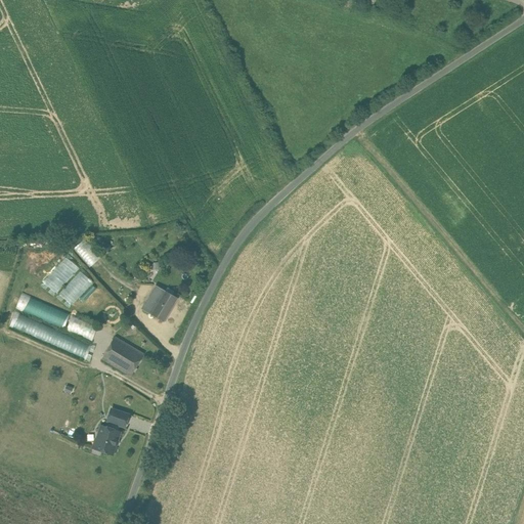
[(57,247),(32,272),(41,280),(66,255),(57,247)]
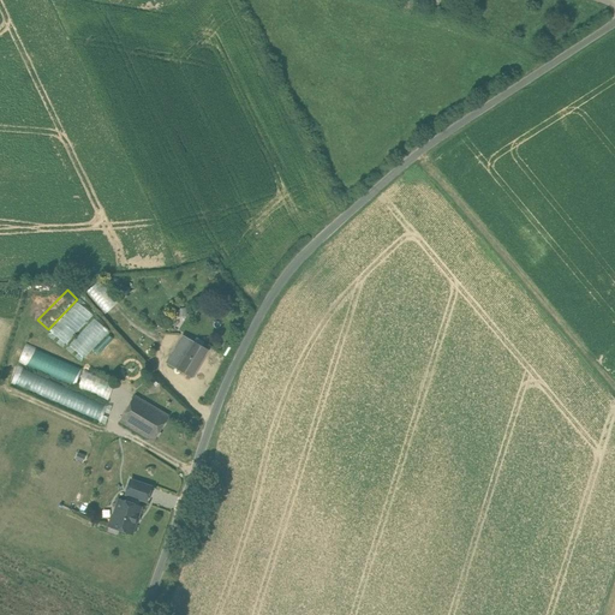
[(94,315),(78,302),(53,329),(67,344),(94,315)]
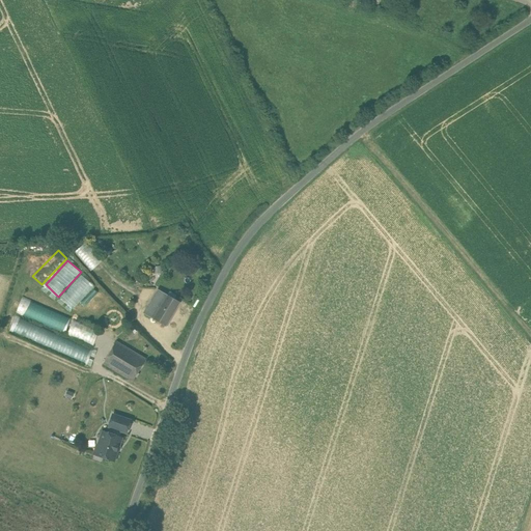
[(94,287),(82,275),(61,298),(74,309),(94,287)]
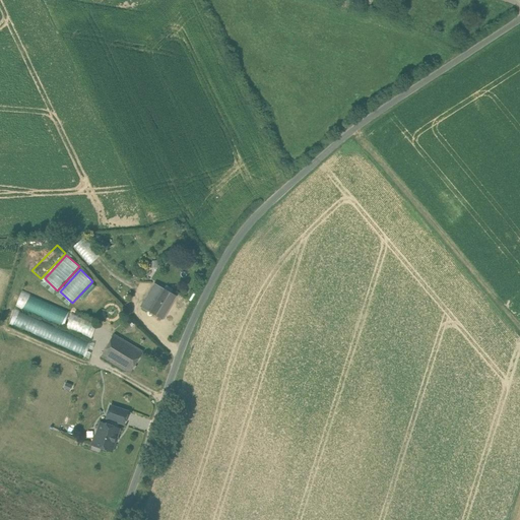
[(176,297),(155,284),(141,307),(163,319),(176,297)]
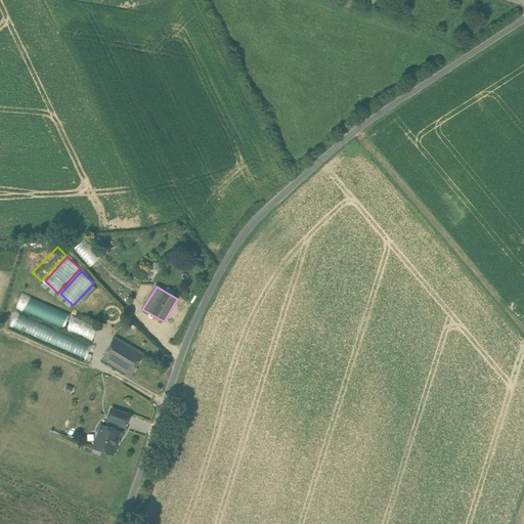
[(99,326),(24,293),(16,309),(93,342),(99,326)]
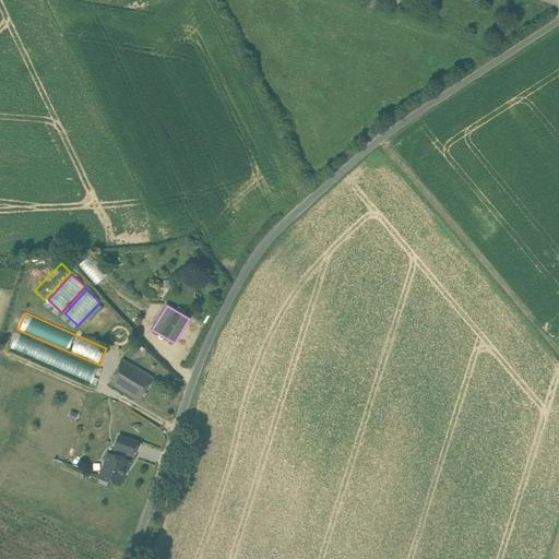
[(99,369),(18,333),(10,348),(92,384),(99,369)]
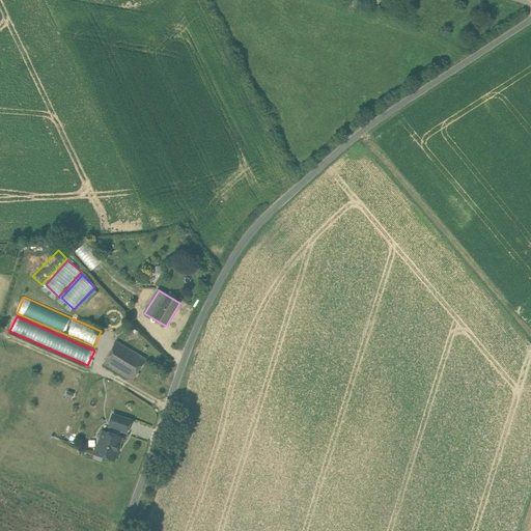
[(146,358),(118,341),(106,362),(135,379),(146,358)]
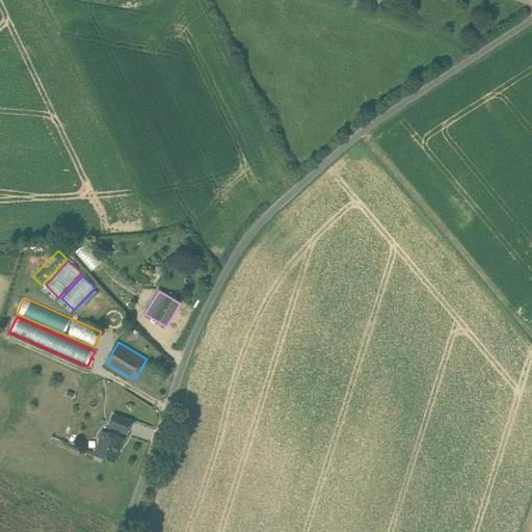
[(109,428),(113,429),(122,432),(127,434),(131,421),(113,416),(109,428)]
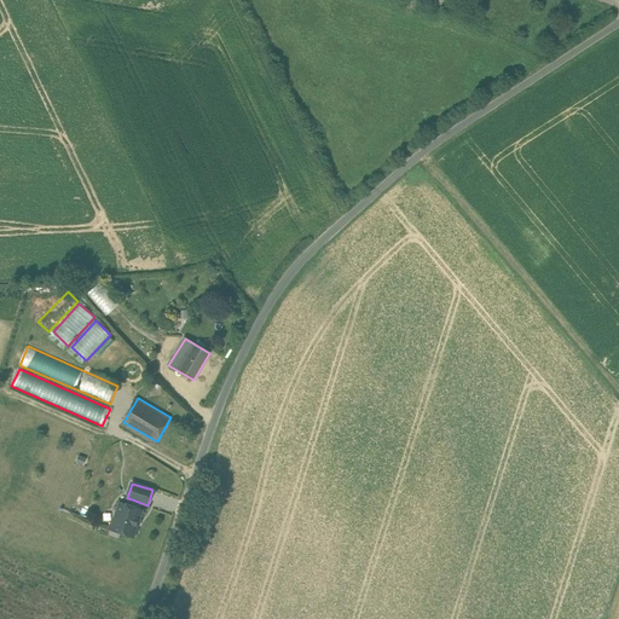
[(139,510),(142,503),(132,499),(129,507),(120,504),(115,519),(114,519),(110,528),(133,537),(142,510),(139,510)]
